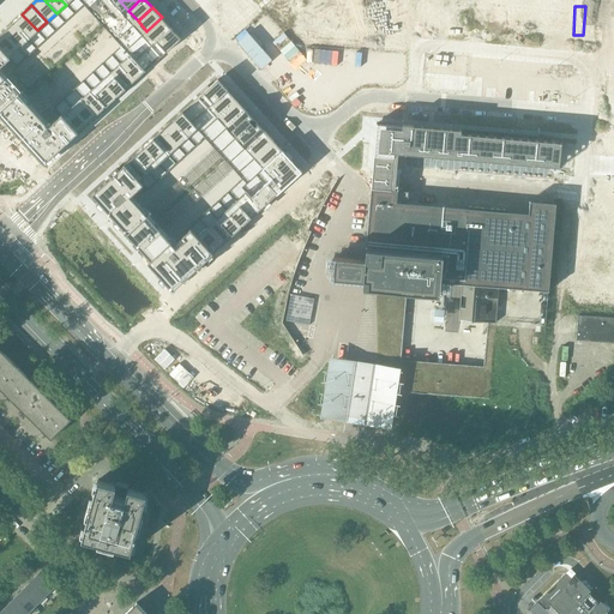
[(22,14),(12,23),(28,40),(37,30),(22,14)]
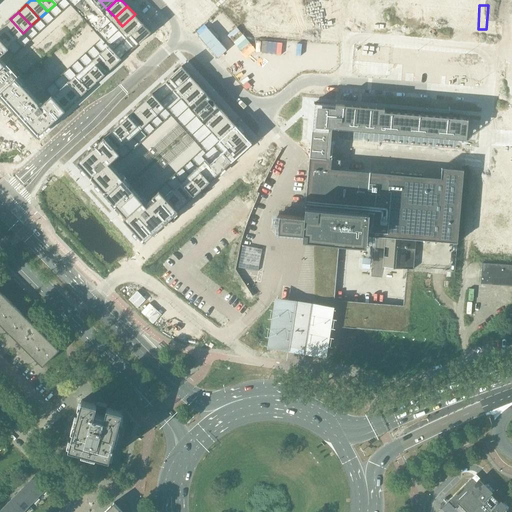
[(135,14),(122,26),(130,34),(142,23),(135,14)]
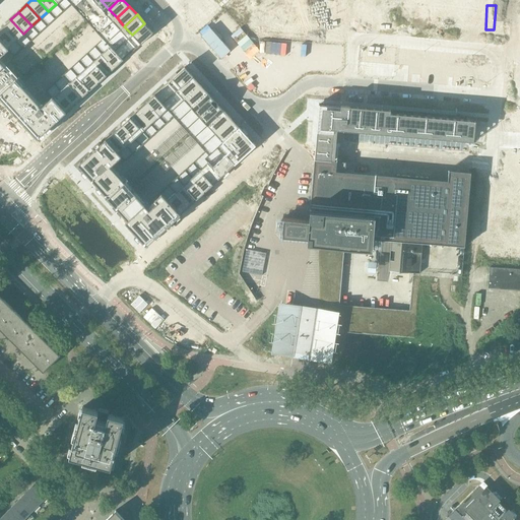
[(10,19),(2,26),(15,41),(23,34),(10,19)]
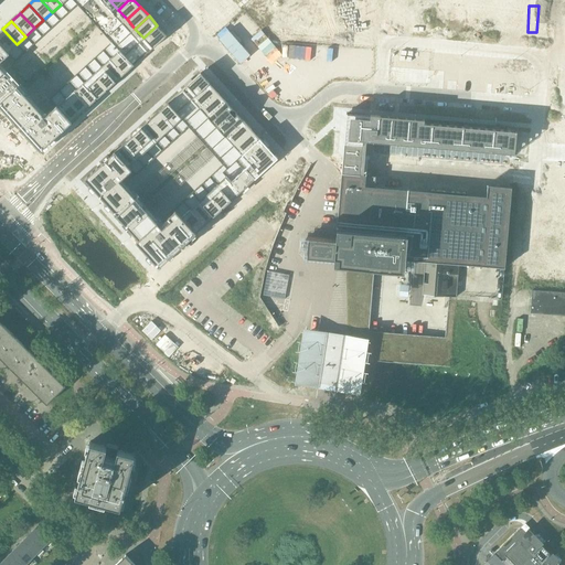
[(157,25),(144,38),(152,48),(166,35),(157,25)]
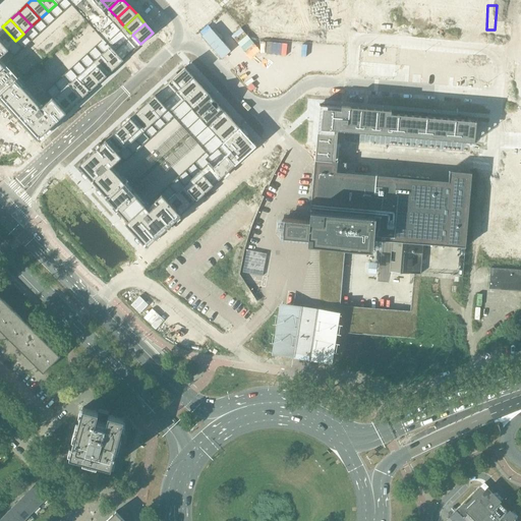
[(2,26),(0,29),(0,39),(7,48),(15,41),(2,26)]
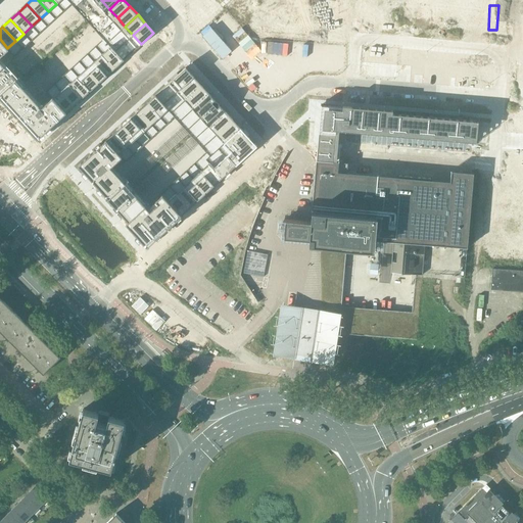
[(0,39),(0,96),(24,124),(38,138),(65,112),(52,98),(52,97),(41,107),(0,62),(0,56),(8,49),(7,48),(0,39)]
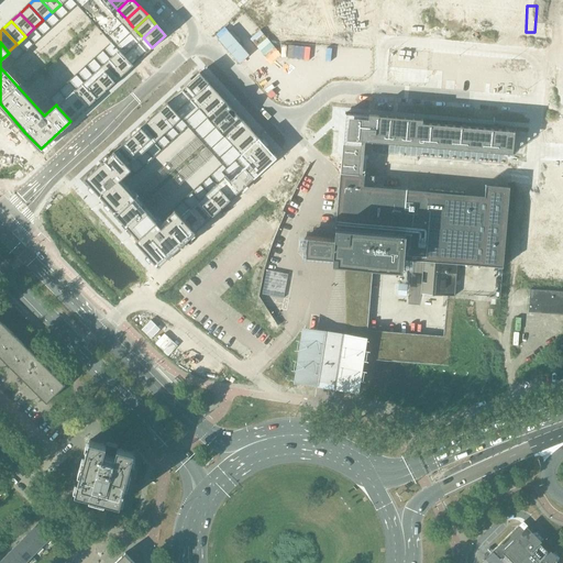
[(119,50),(109,57),(123,74),(133,65),(119,50)]
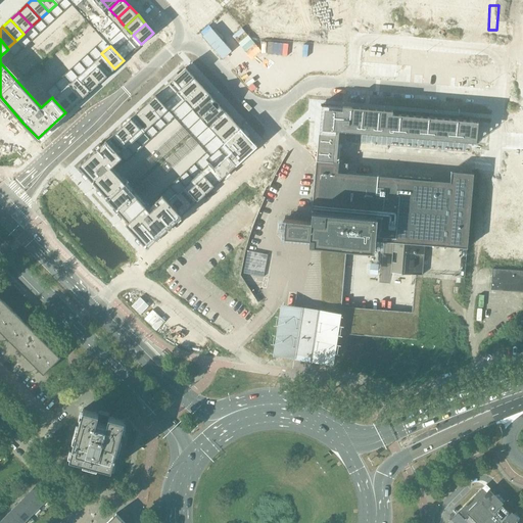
[(101,53),(94,60),(107,75),(114,68),(101,53)]
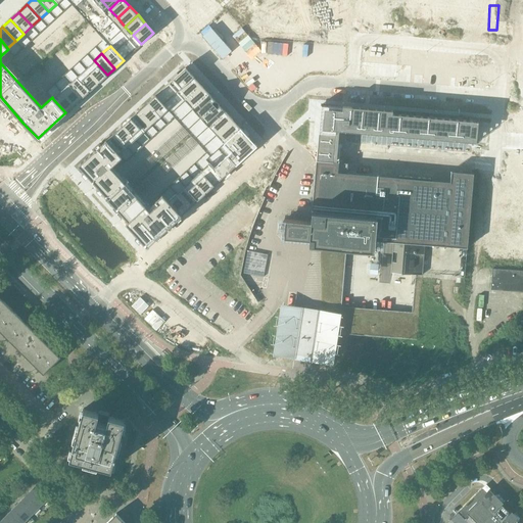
[(94,60),(86,68),(99,83),(107,75),(94,60)]
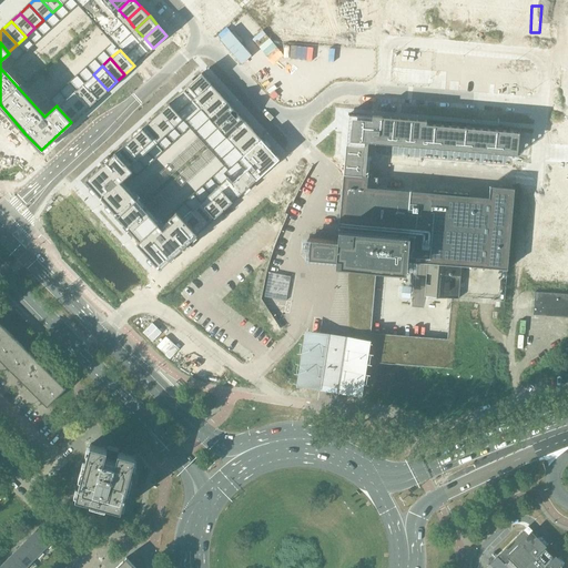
[(201,73),(183,90),(193,100),(198,95),(211,83),(201,73)]
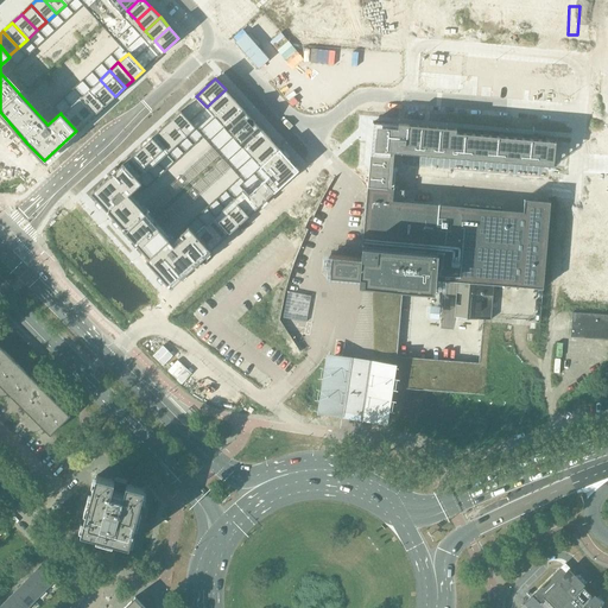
[(100,80),(89,88),(105,105),(115,96),(100,80)]
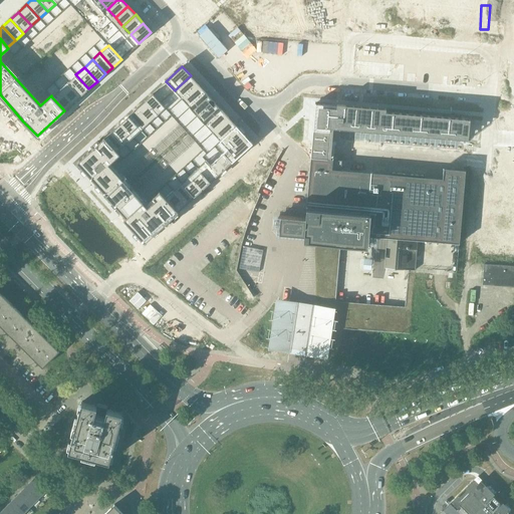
[(75,74),(67,81),(80,96),(88,88),(75,74)]
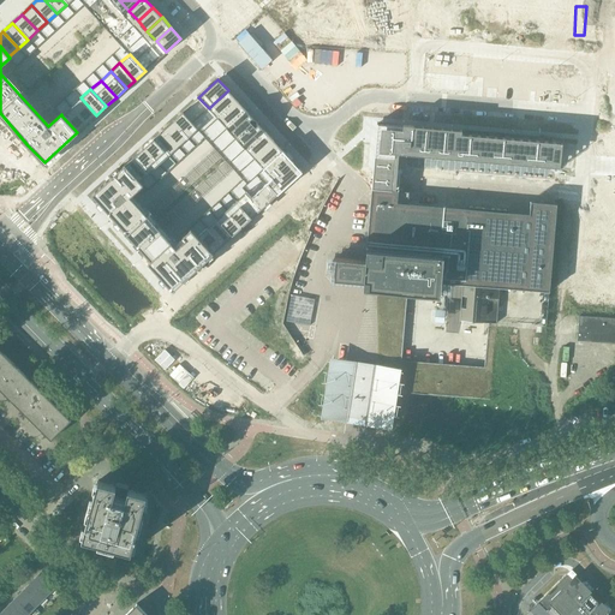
[(228,90),(214,103),(222,113),(237,100),(228,90)]
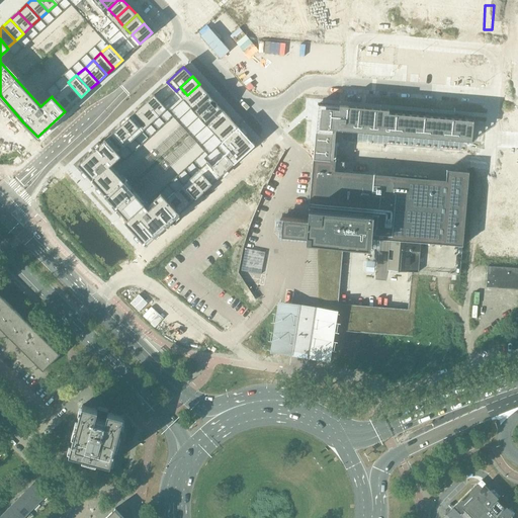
[(68,82),(60,90),(73,104),(81,97),(68,82)]
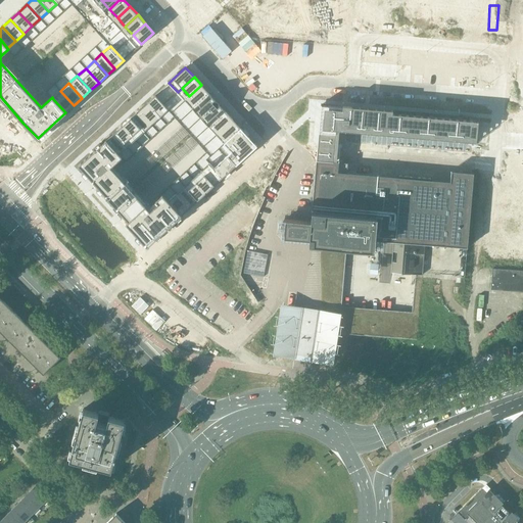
[(201,85),(189,96),(196,105),(209,94),(201,85)]
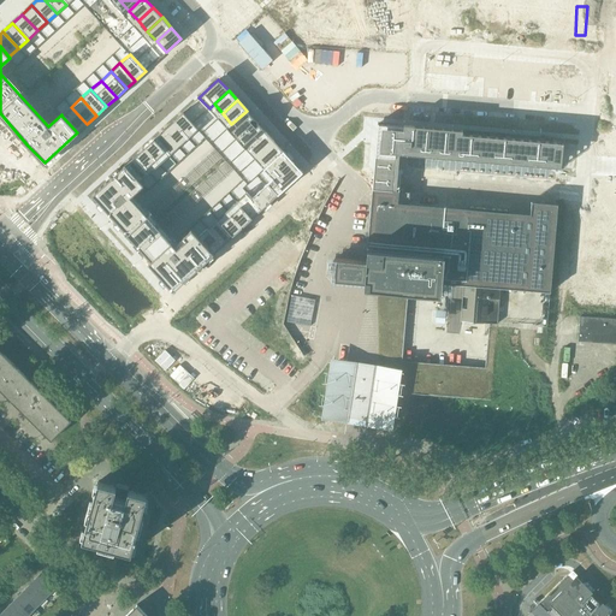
[(71,107),(61,116),(77,132),(87,124),(71,107)]
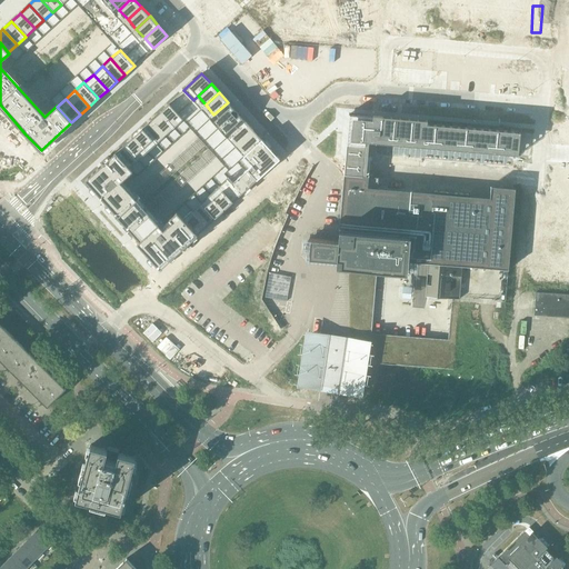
[(228,102),(213,115),(222,123),(236,111),(228,102)]
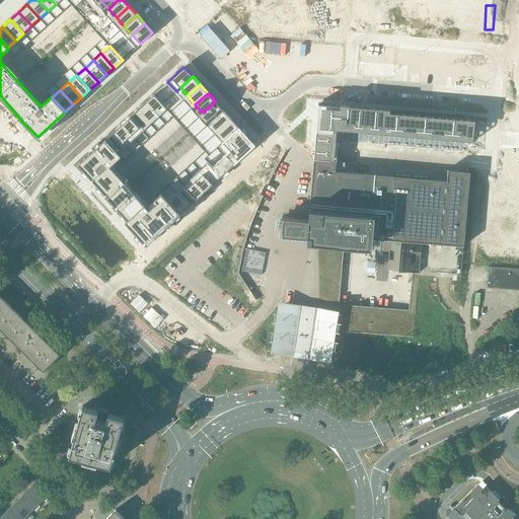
[(154,94),(145,101),(158,116),(166,108),(154,94)]
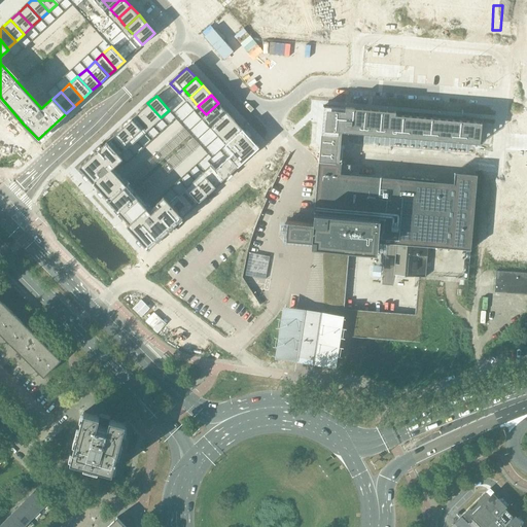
[(147,103),(139,111),(152,126),(161,117),(147,103)]
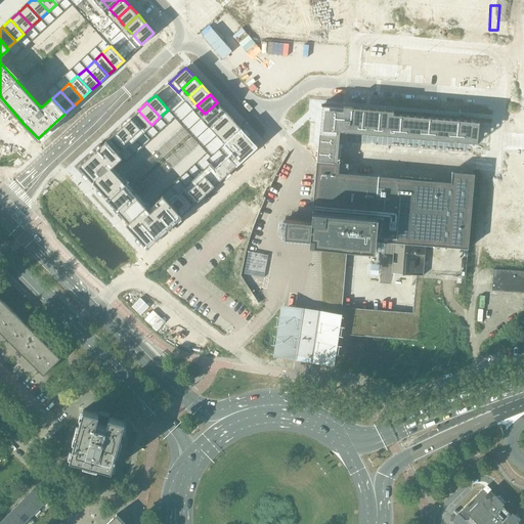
[(217,102),(205,114),(213,122),(225,111),(217,102)]
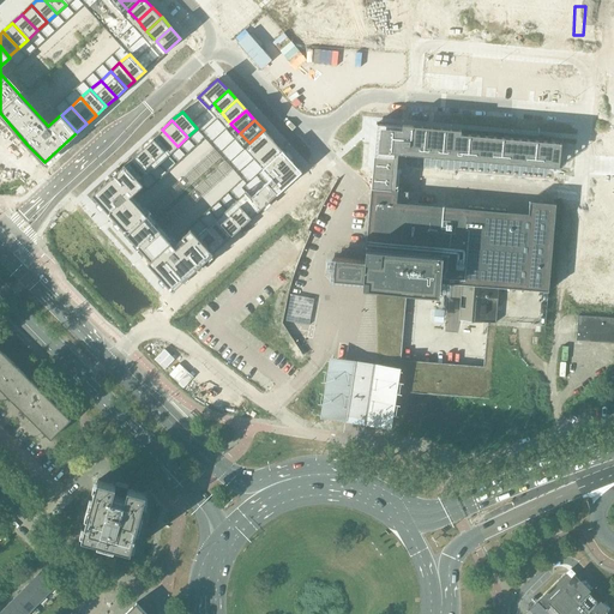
[(377,122),(372,173),(392,174),(393,152),(559,167),(560,142),(461,133),(461,130),(377,122)]
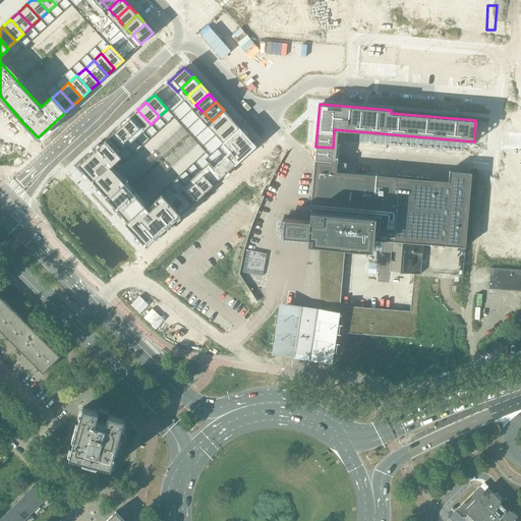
[(137,110),(129,117),(142,131),(151,124),(137,110)]
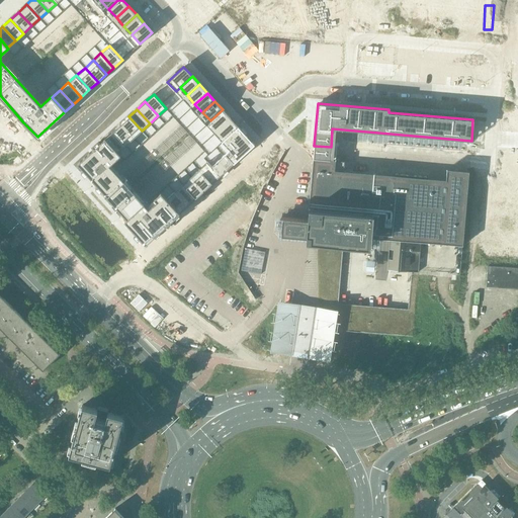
[(223,109),(210,120),(210,121),(218,130),(231,118),(223,110),(223,109)]
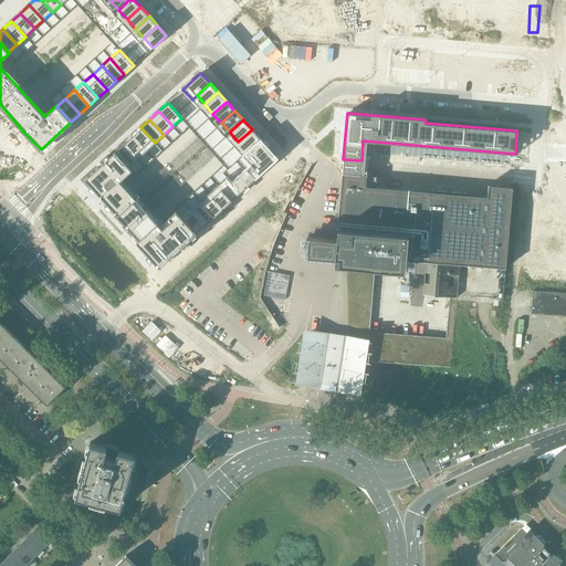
[(140,127),(132,135),(146,150),(155,143),(140,127)]
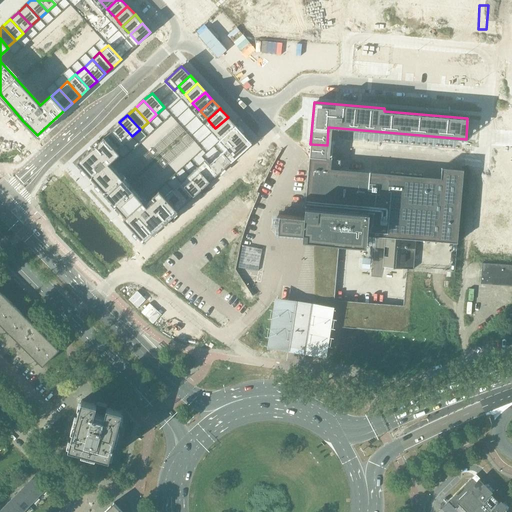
[(228,117),(215,128),(223,136),(235,125),(228,117)]
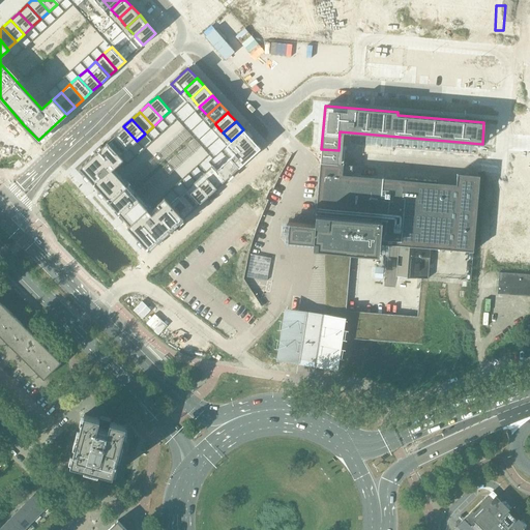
[(123,126),(115,135),(128,149),(137,141),(123,126)]
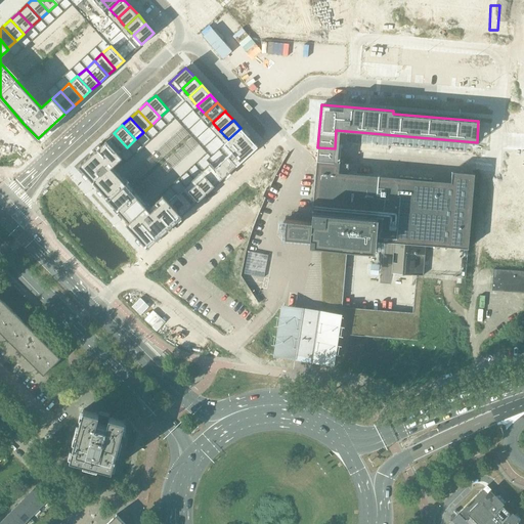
[(235,147),(223,159),(232,169),(242,161),(245,158),(257,146),(241,128),(228,139),(235,147)]
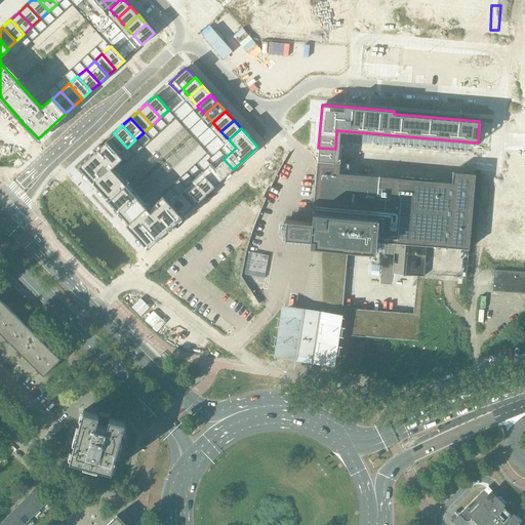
[(114,133),(107,140),(119,155),(127,148),(114,133)]
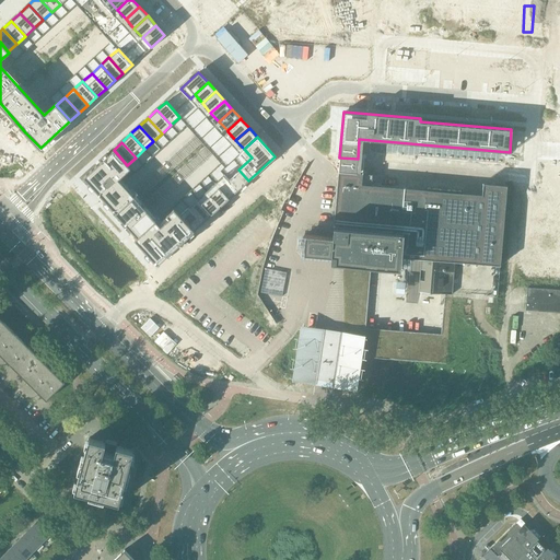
[(114,150),(83,177),(137,236),(133,238),(156,264),(194,230),(179,214),(173,208),(166,214),(168,217),(160,224),(118,179),(130,168),(127,165),(114,150)]
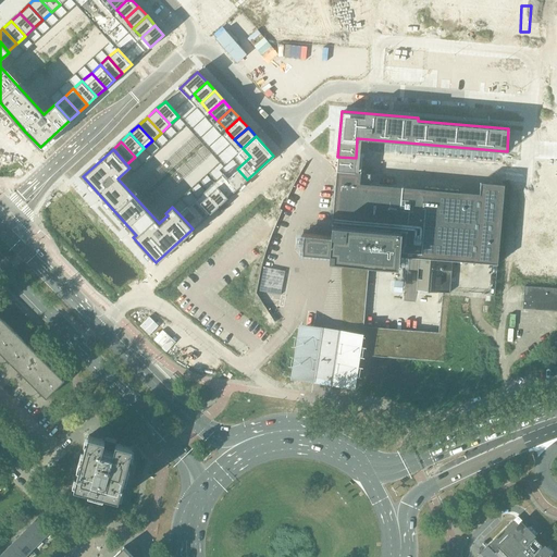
[(335,255),(335,258),(341,259),(341,262),(342,321),(343,332),(357,334),(354,350),(444,358),(449,293),(453,260),(480,262),(497,264),(504,185),(480,183),(480,195),(473,194),(458,193),(458,189),(424,187),(424,190),(417,189),(359,184),(360,173),(336,171),(332,227),(339,227),(339,236),(304,233),(304,235),(297,235),(296,245),(302,246),(302,248),(302,252),(335,255)]
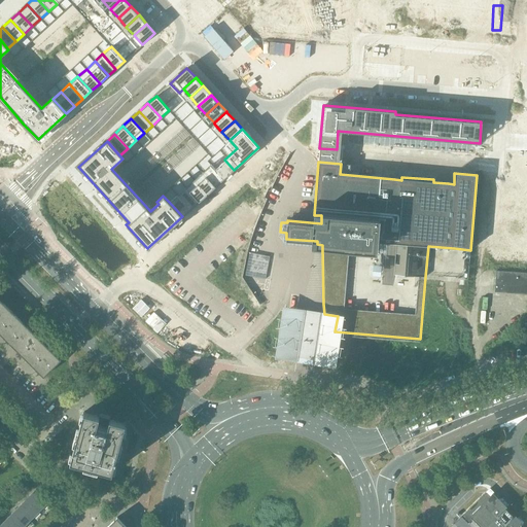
[(211,164),(202,172),(215,186),(224,178),(211,164)]
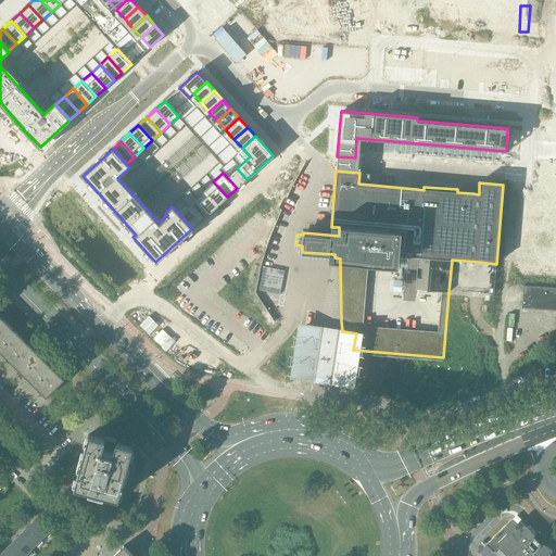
[(403,184),(404,175),(383,174),(383,182),(403,184)]
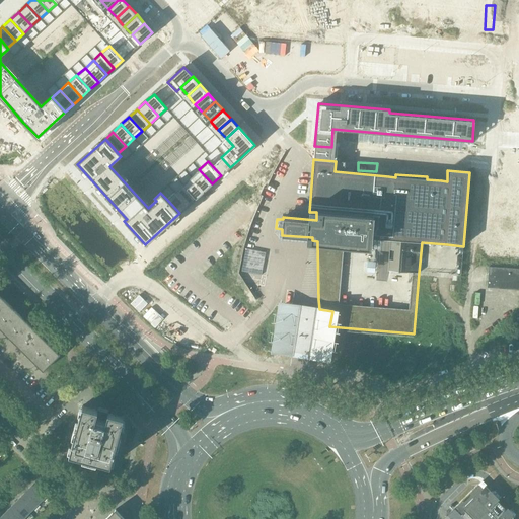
[(199,169),(191,176),(204,192),(212,183),(199,169)]
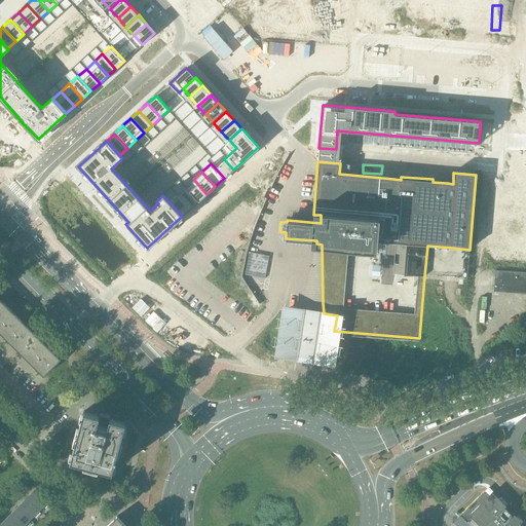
[(193,179),(185,187),(198,201),(207,194),(193,179)]
